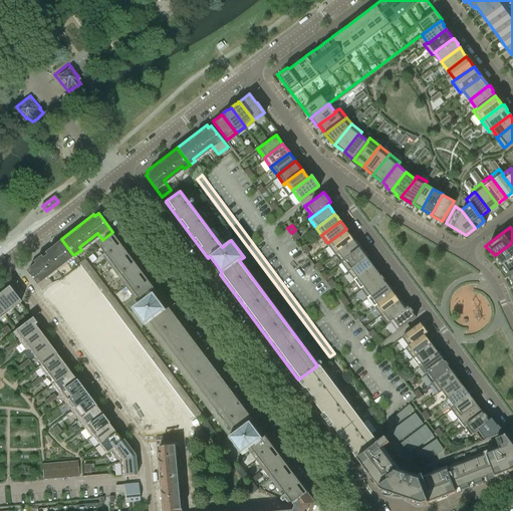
[(346,229),(327,243),(334,252),(353,238),(351,237),(350,234),(346,229)]
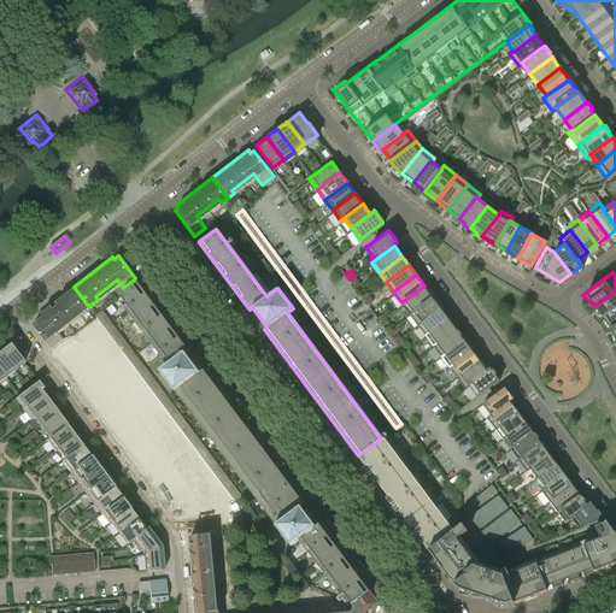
[(355,276),(350,280),(353,286),(359,282),(355,276)]
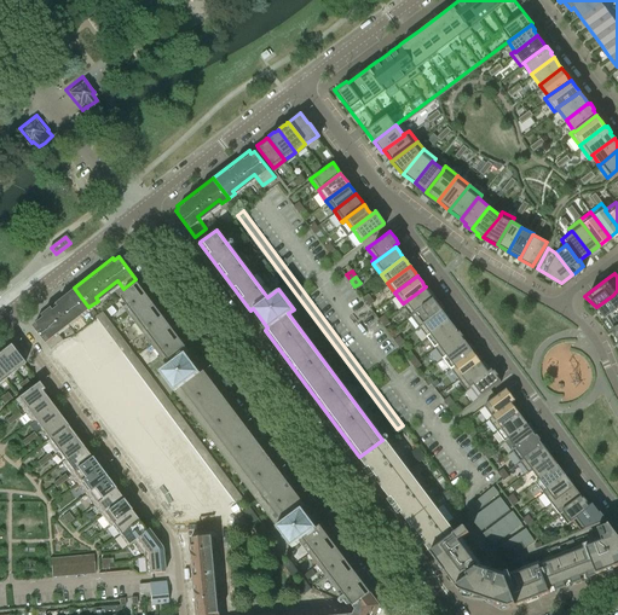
[(188,349),(138,282),(120,295),(171,361),(160,370),(174,390),(180,386),(282,521),(276,524),(290,545),(301,537),(352,604),(370,591),(319,523),(316,526),(301,506),(304,504),(203,369),(200,371),(185,352),(188,349)]
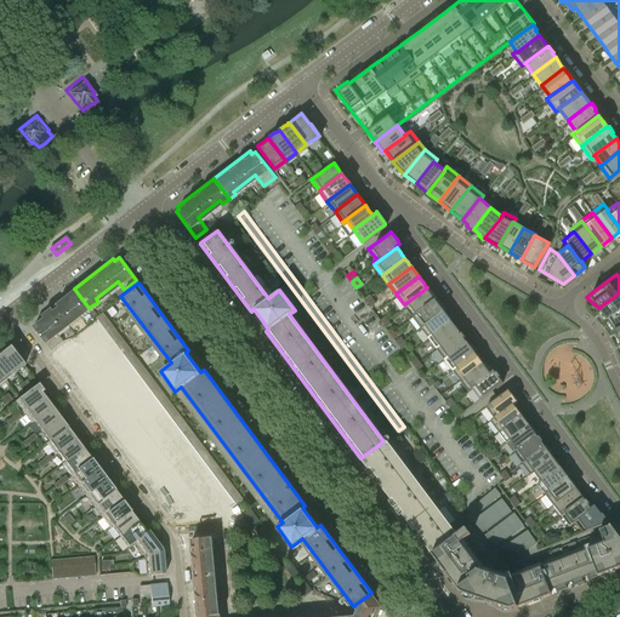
[(427,287),(404,304),(411,315),(434,298),(433,296),(431,293),(427,287)]
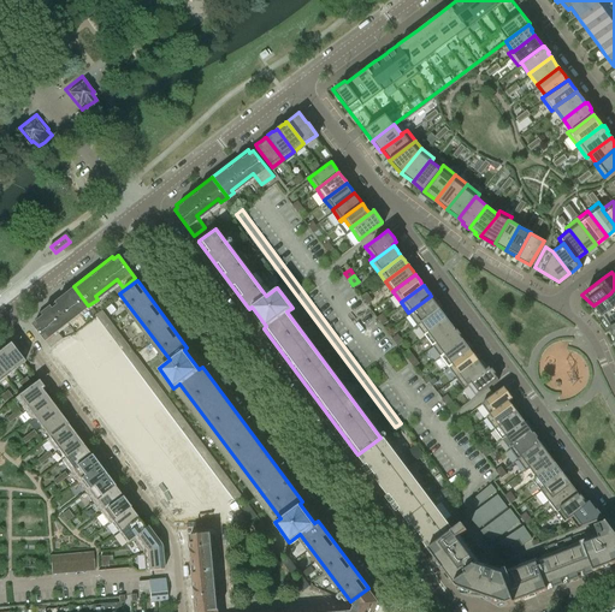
[(55,327),(77,310),(80,313),(88,306),(74,286),(34,316),(36,319),(33,322),(49,345),(61,336),(55,327)]
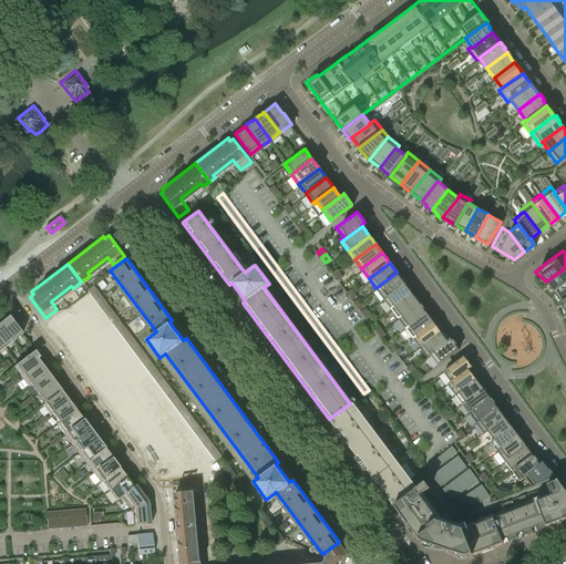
[(553,290),(565,280),(565,266),(562,270),(546,282),(553,290)]
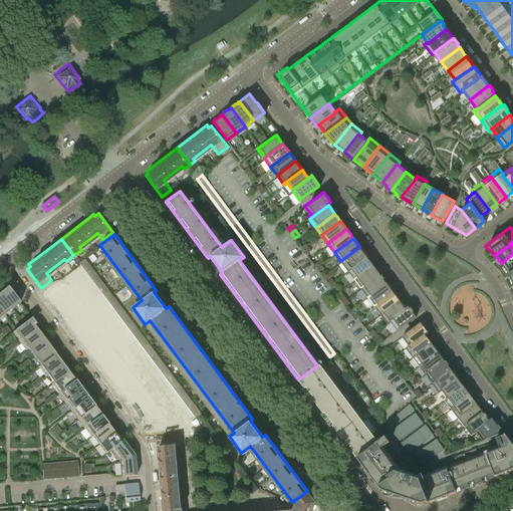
[(359,247),(340,261),(347,269),(366,255),(364,254),(363,251),(359,247)]
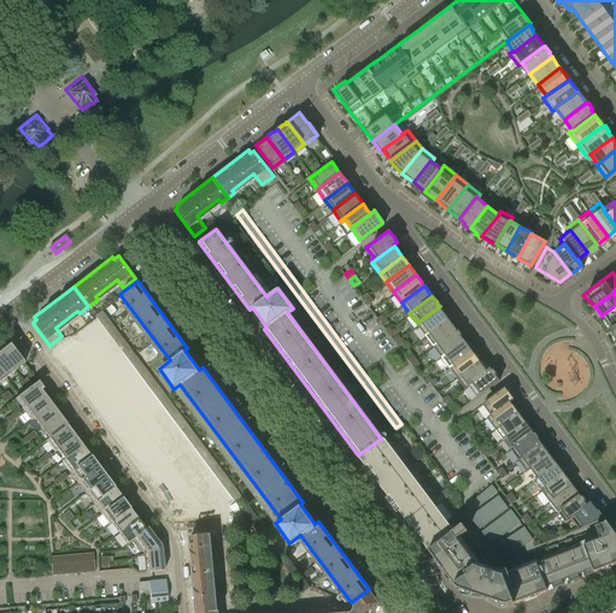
[(610,326),(615,322),(615,305),(602,316),(610,326)]
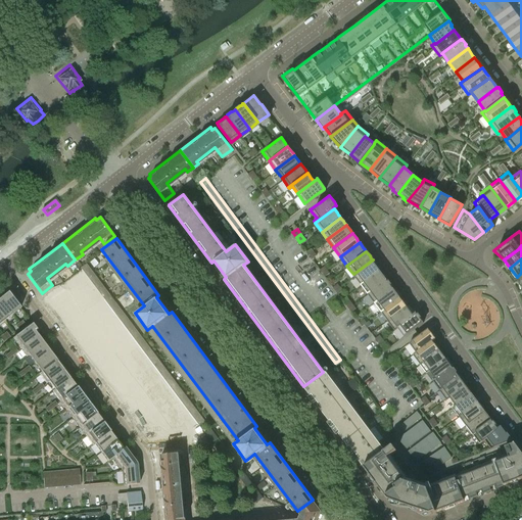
[(373,260),(353,274),(360,283),(379,269),(378,268),(377,266),(373,260)]
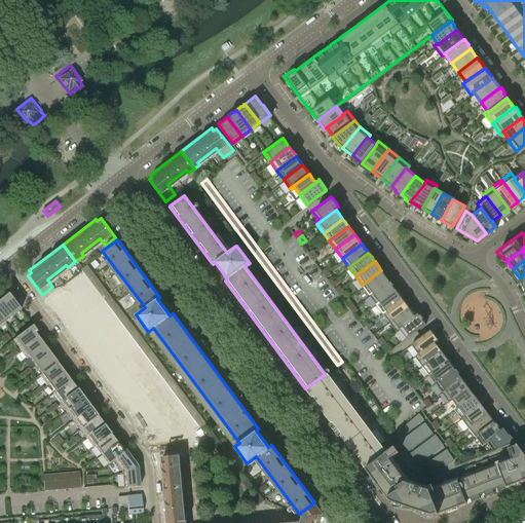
[(86,262),(81,266),(199,424),(205,420),(86,262)]
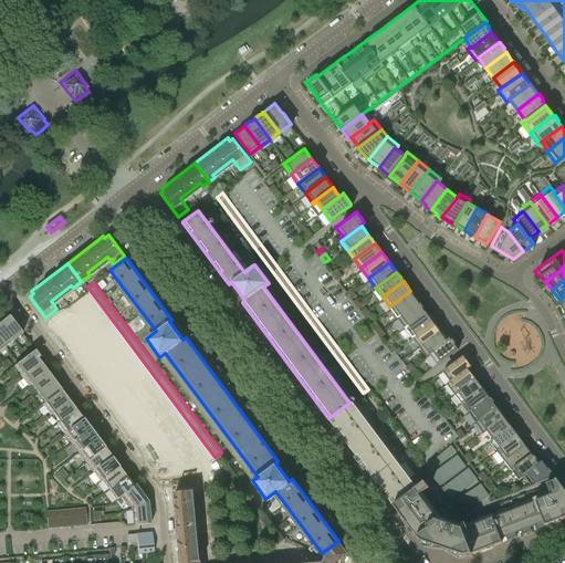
[(410,291),(389,306),(397,316),(418,301),(417,299),(415,298),(410,291)]
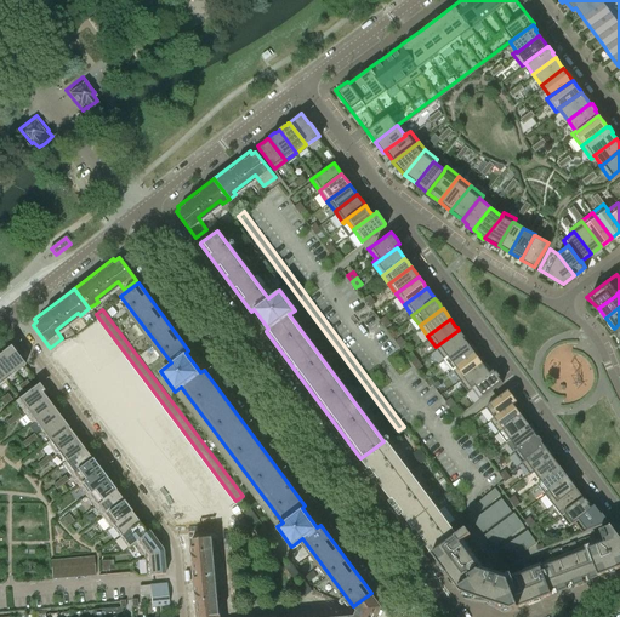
[(100,320),(89,330),(97,341),(109,332),(100,320)]
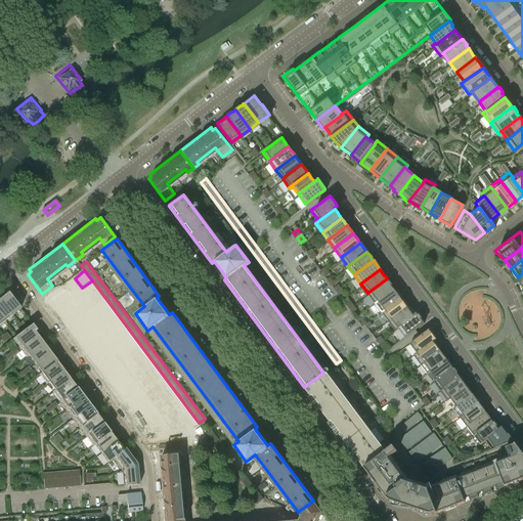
[(387,278),(367,293),(374,301),(393,287),(392,286),(391,284),(392,283),(388,278),(388,279),(387,278)]
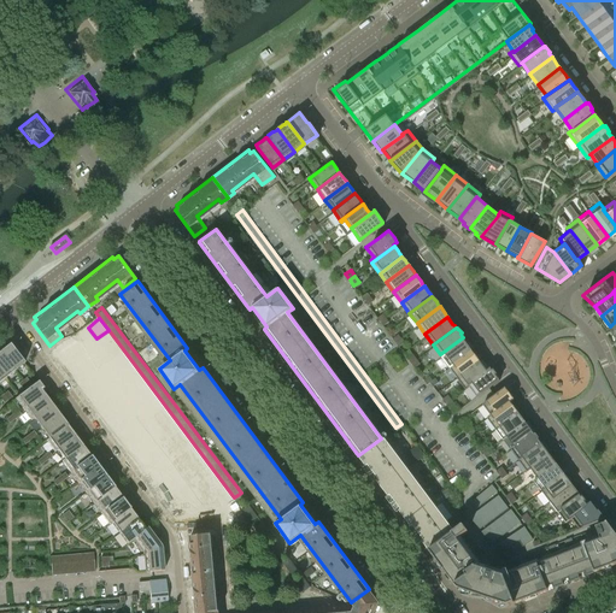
[(111,334),(99,342),(109,354),(119,346),(111,334)]
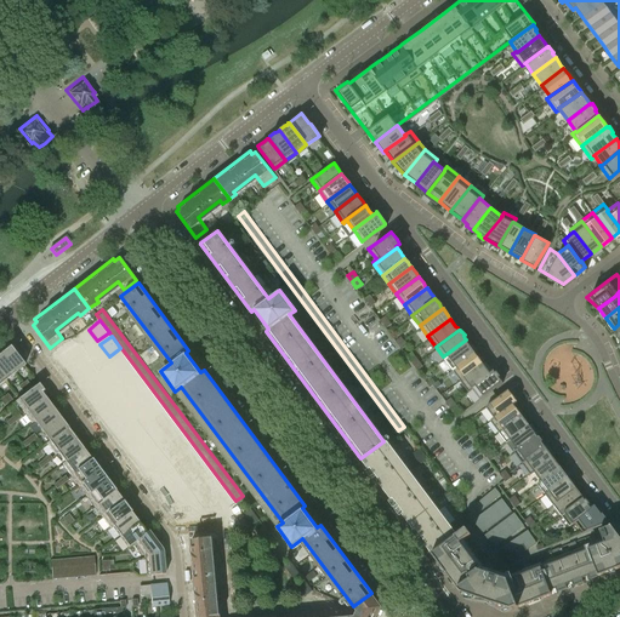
[(67,338),(52,350),(63,365),(79,354),(67,338)]
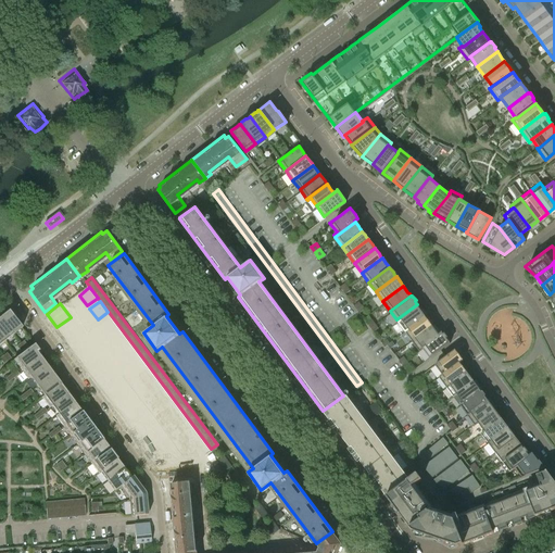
[(417,304),(396,319),(404,329),(425,314),(424,313),(421,311),(417,304)]
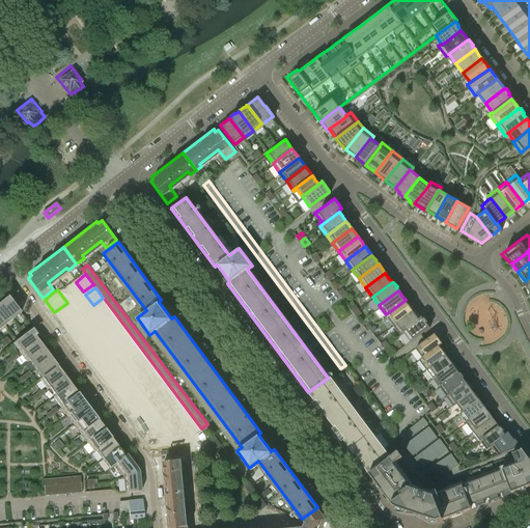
[(7,294),(0,299),(0,301),(11,316),(20,310),(7,294)]
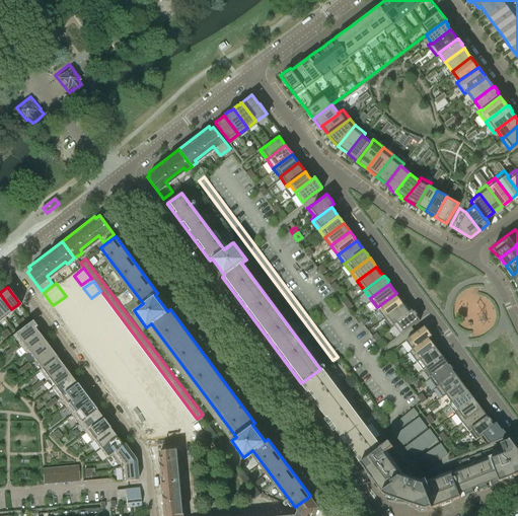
[(396,293),(377,307),(383,316),(402,302),(401,300),(399,298),(396,293)]
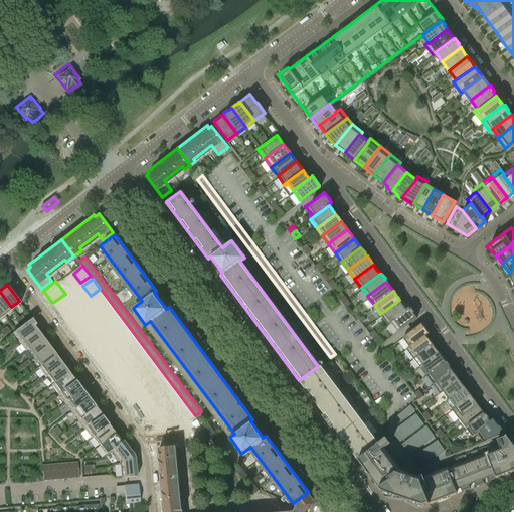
[(11,307),(0,292),(0,308),(3,313),(11,307)]
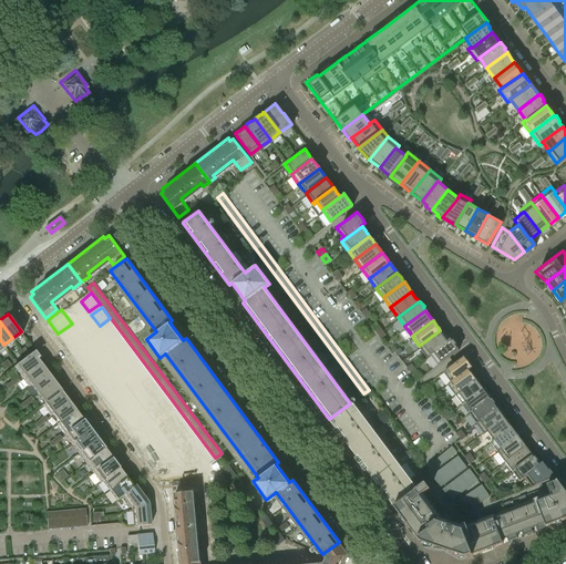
[(72,324),(58,334),(69,348),(82,337),(72,324)]
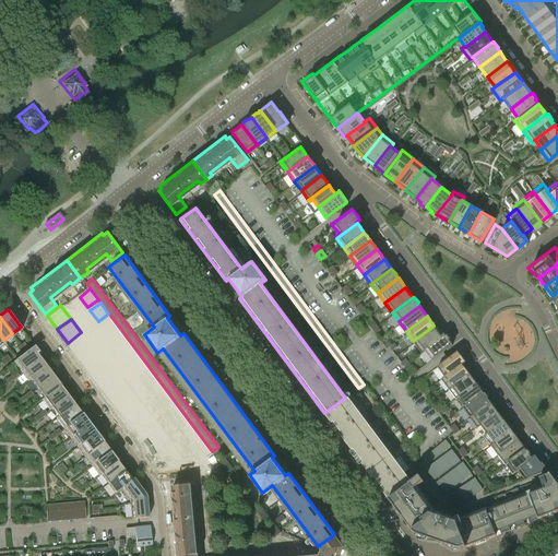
[(434,326),(413,341),(420,350),(443,332),(443,331),(440,334),(439,333),(438,330),(434,326)]
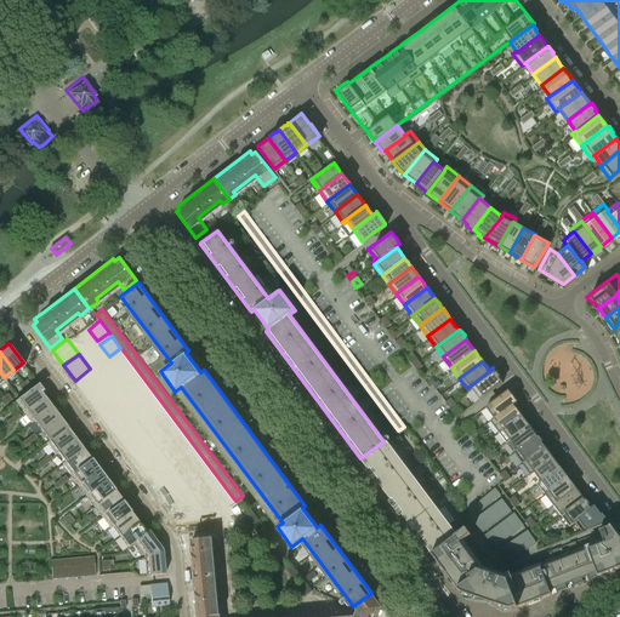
[(90,369),(75,381),(86,395),(102,383),(90,369)]
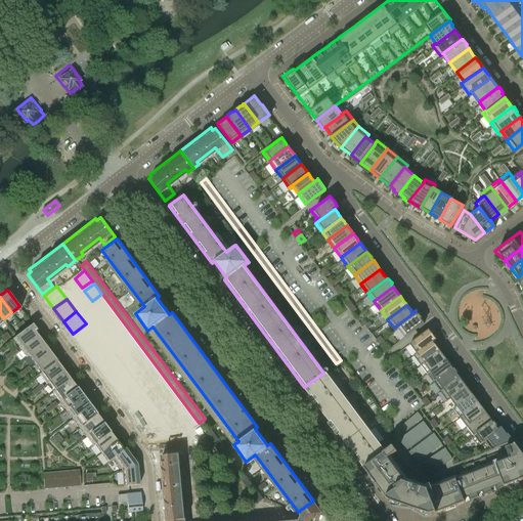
[(416,311),(394,328),(394,329),(397,327),(404,335),(413,328),(423,320),(422,319),(421,317),(420,316),(421,316),(418,312),(417,312),(416,311)]
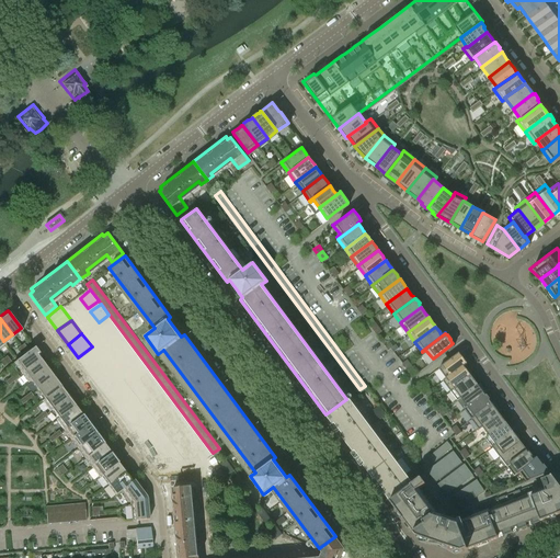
[(20,369),(38,355),(36,352),(37,352),(38,351),(33,344),(24,351),(12,360),(20,369)]
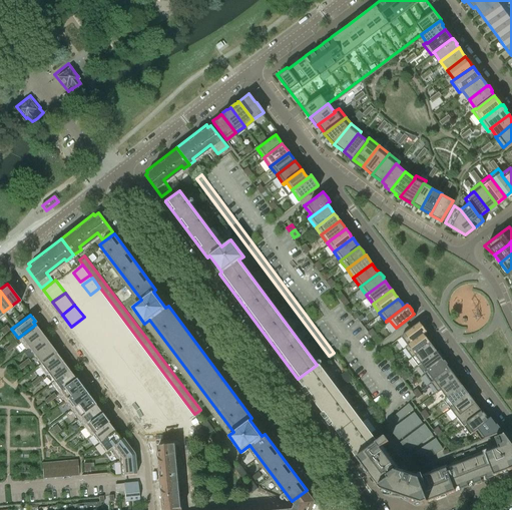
[(84,317),(71,327),(80,339),(93,330),(84,317)]
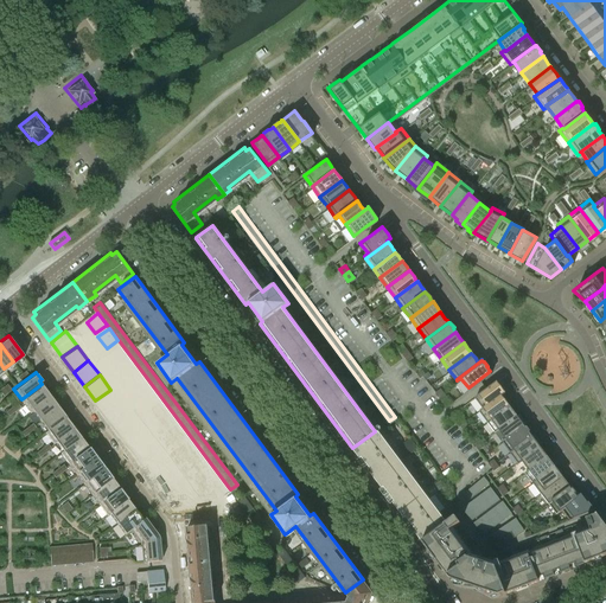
[(144,374),(133,383),(141,395),(152,386),(144,374)]
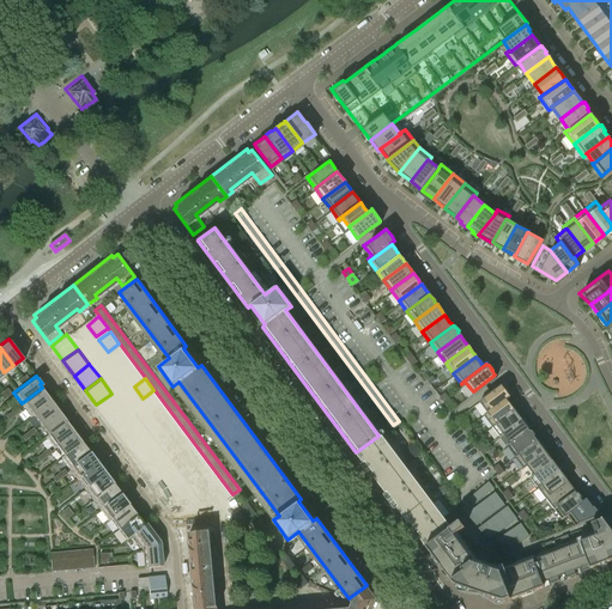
[(490,390),(478,400),(486,409),(483,412),(483,413),(509,394),(508,391),(506,389),(501,383),(490,390)]
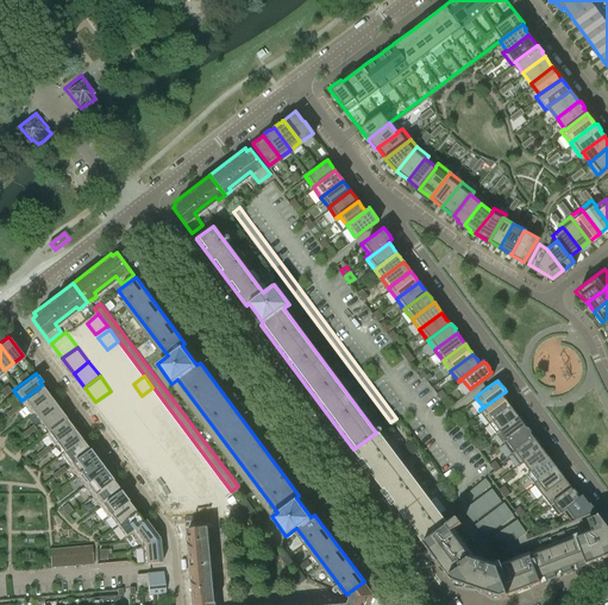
[(31,409),(50,396),(49,396),(48,392),(42,385),(22,401),(29,411),(31,409)]
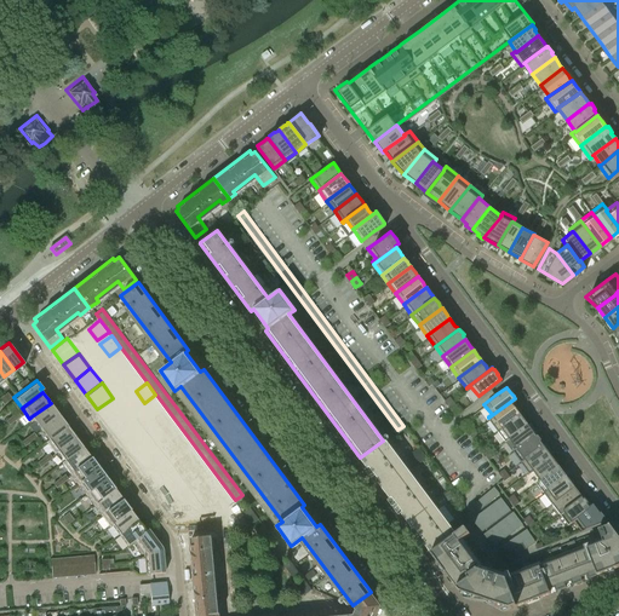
[(113,398),(97,409),(108,425),(124,413),(113,398)]
